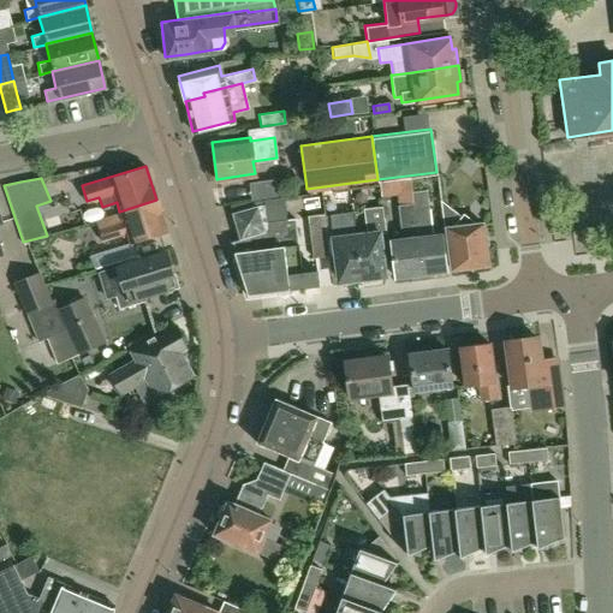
[(446,268),(441,233),(430,234),(424,189),(410,191),(412,203),(411,203),(420,272),(446,268)]
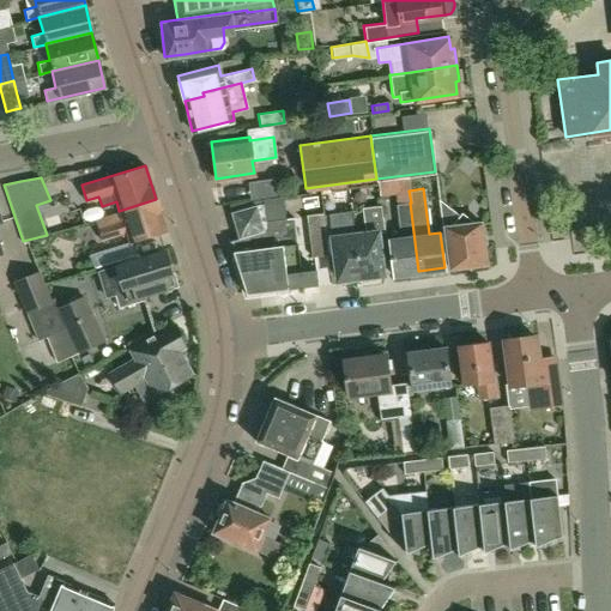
[(266,229),(262,201),(261,201),(260,198),(253,199),(228,203),(239,237),(266,229)]
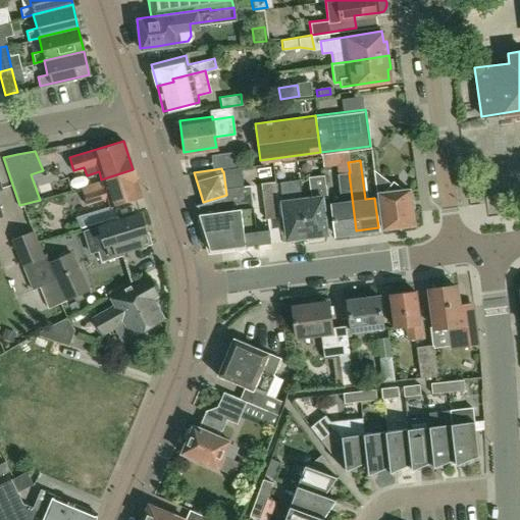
[(141,196),(133,169),(101,179),(102,179),(82,186),(87,203),(107,197),(109,205),(141,196)]
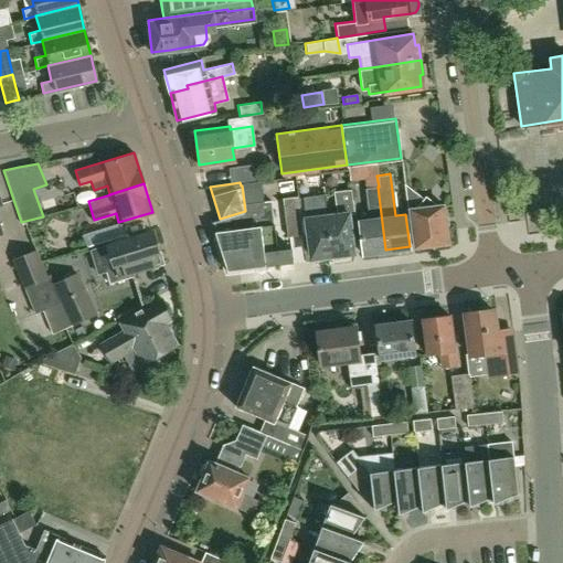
[(291,262),(290,246),(275,247),(269,200),(262,200),(259,183),(242,186),(245,211),(220,219),(211,221),(225,263),(236,268),(263,265),(291,262)]
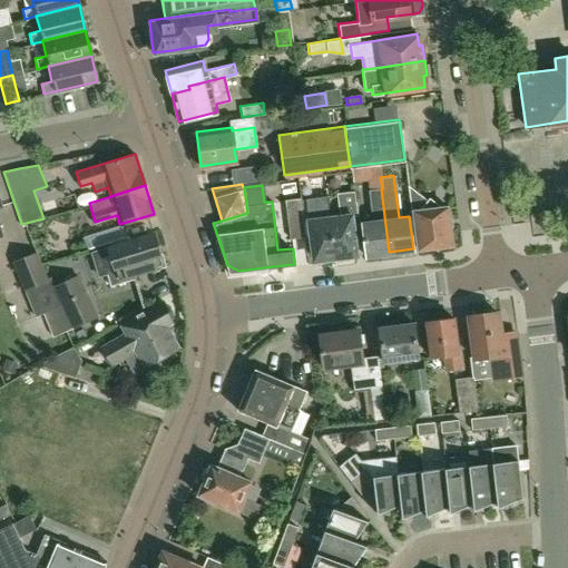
[(389,252),(381,188),(366,189),(370,221),(361,222),(365,255),(389,252)]
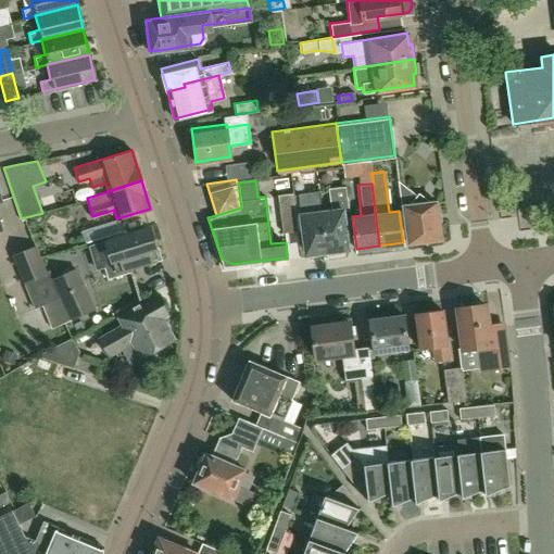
[(345,247),(342,224),(344,224),(344,218),(349,217),(344,185),(327,187),(330,211),(320,212),(326,253),(343,250),(342,248),(345,247)]
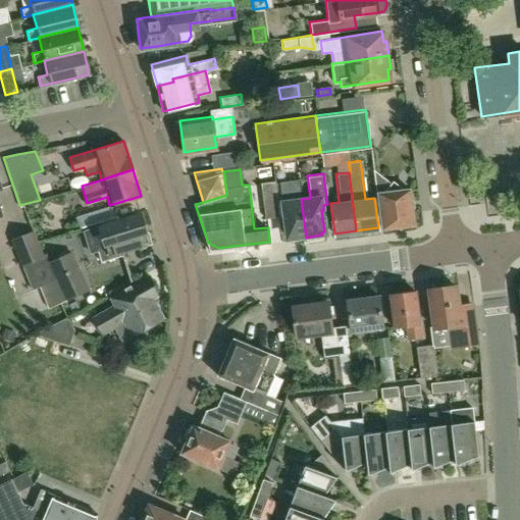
[(306,238),(301,199),(292,200),(289,177),(273,179),(275,190),(280,192),(281,202),(280,202),(281,215),(284,215),(288,237),(289,237),(290,240),(306,238)]
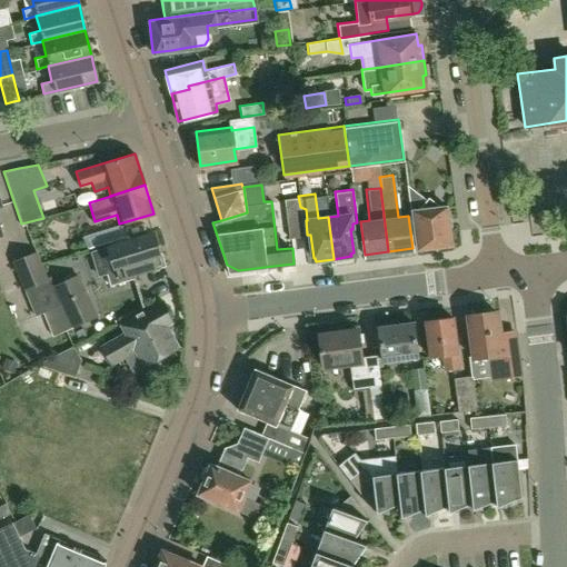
[(418,208),(413,209),(417,248),(450,244),(446,205),(440,206),(428,196),(418,208)]
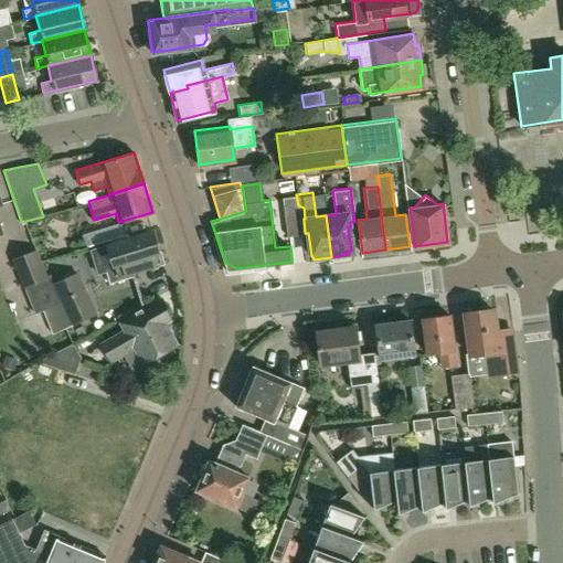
[(283,235),(297,233),(293,199),(278,200),(283,235)]
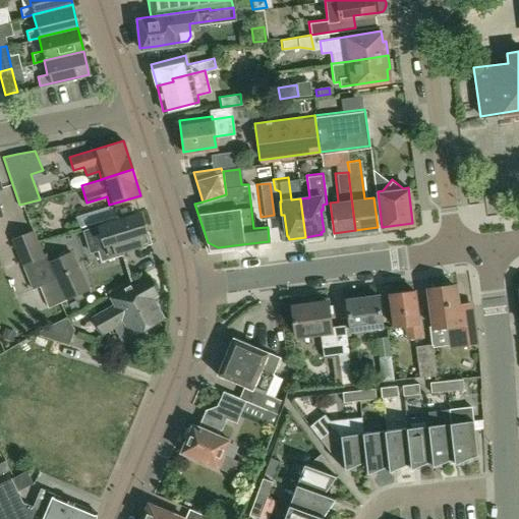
[(148,241),(139,213),(90,227),(82,229),(89,250),(96,248),(99,260),(122,253),(120,249),(148,241)]
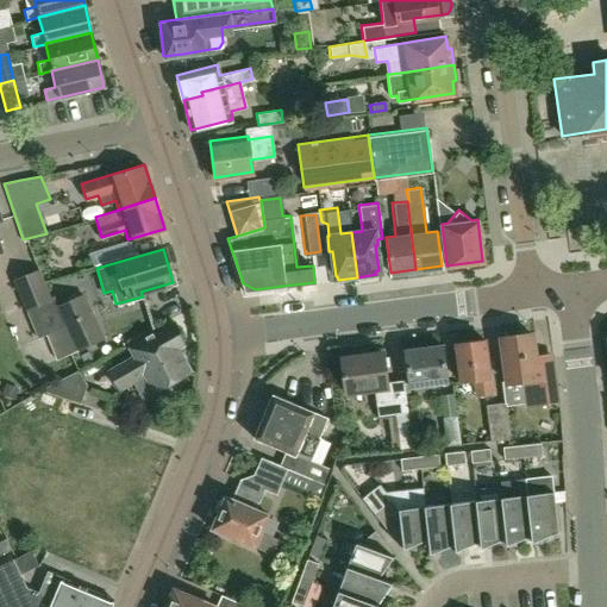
[(49,300),(37,269),(12,279),(36,337),(45,333),(55,358),(77,349),(66,324),(63,325),(54,305),(56,304),(54,299),(49,300)]
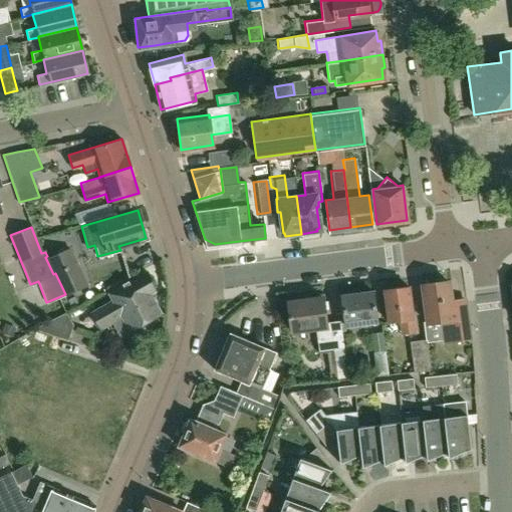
[(67,246),(47,256),(45,257),(53,274),(55,273),(65,294),(85,284),(67,246)]
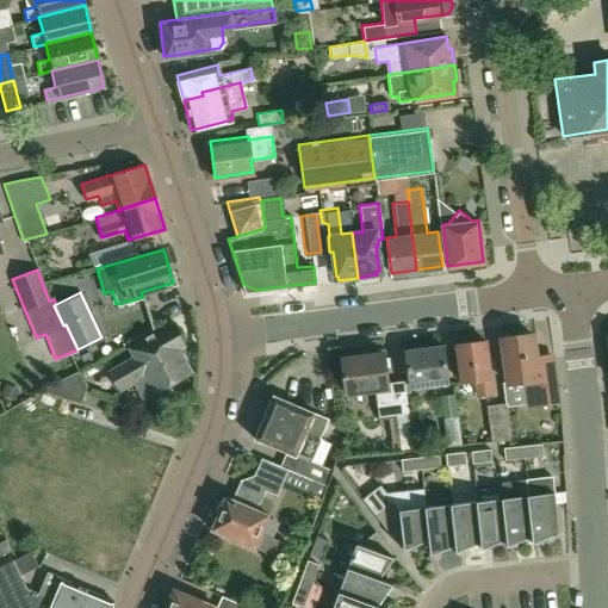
[(135,379),(146,397),(192,370),(178,346),(184,345),(174,321),(128,347),(132,355),(112,367),(123,386),(135,379)]
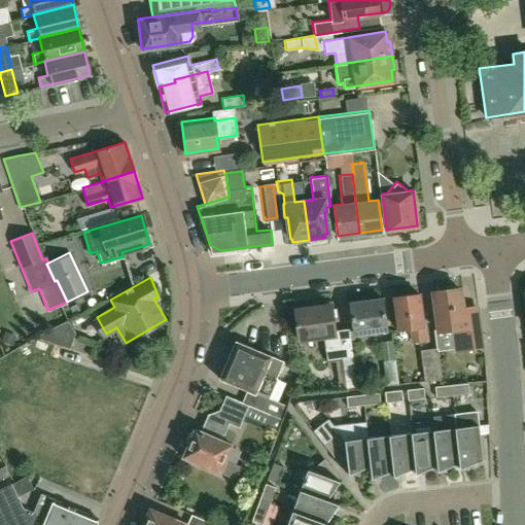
[(482,347),(477,308),(462,310),(459,288),(431,292),(438,330),(450,328),(452,345),(465,344),(465,349),(482,347)]
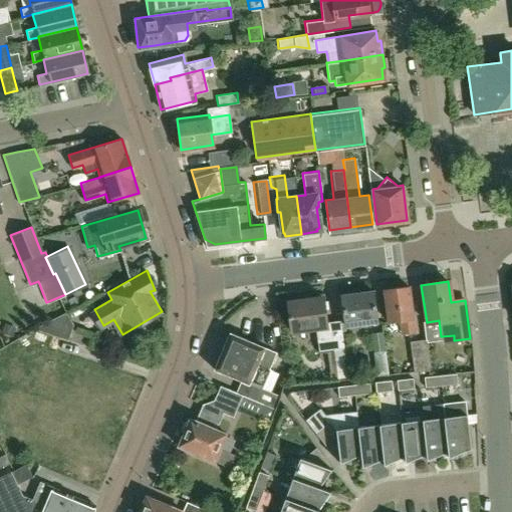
[(388,320),(399,319),(401,332),(414,330),(408,286),(384,289),(388,320)]
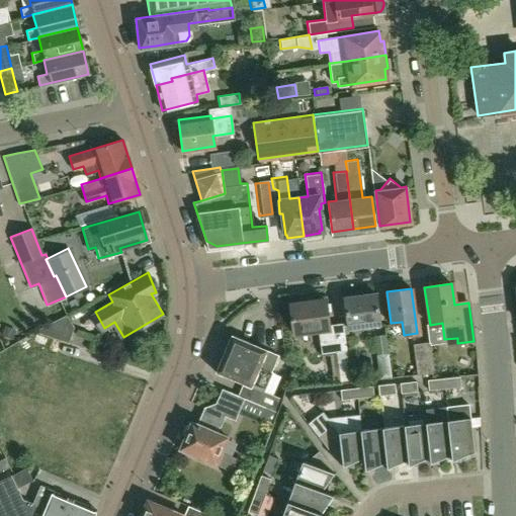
[(375,293),(343,297),(347,327),(379,323),(375,293)]
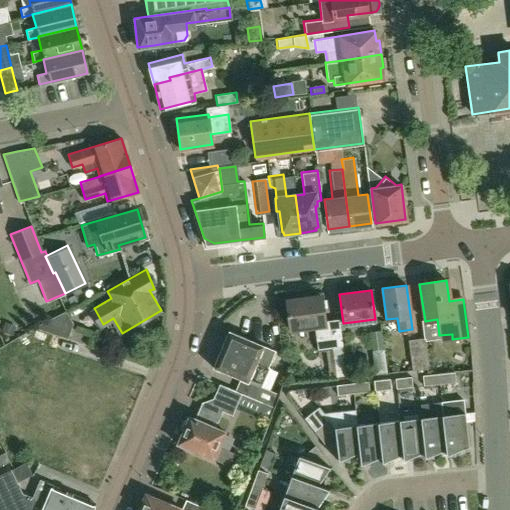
[(316,325),(319,349),(342,346),(338,318),(325,320),(321,296),(285,301),(289,329),(316,325)]
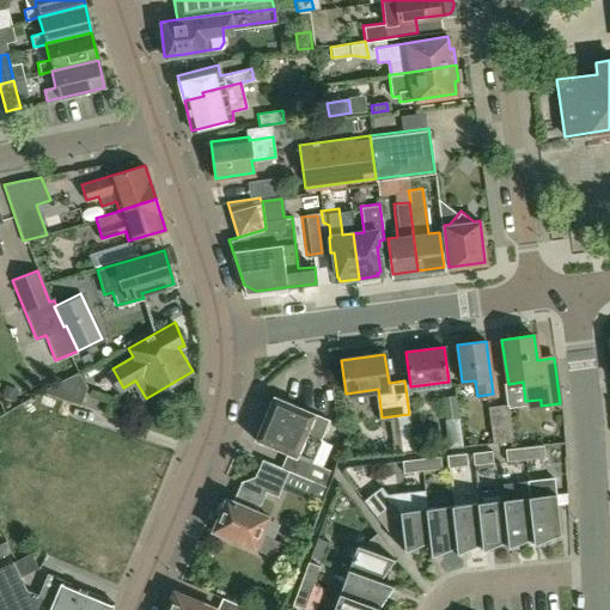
[(85,386),(77,372),(43,389),(44,392),(79,404),(85,386)]
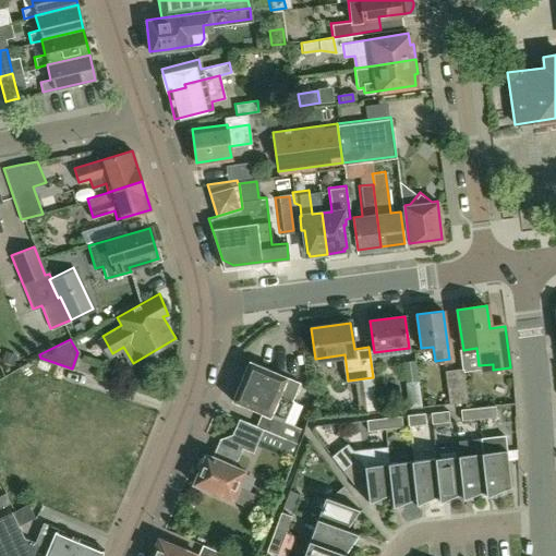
[(11,364),(14,355),(4,351),(0,360),(11,364)]
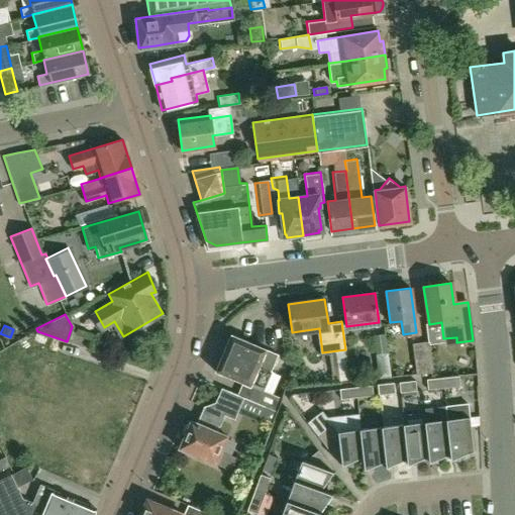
[(270,370),(277,353),(267,348),(231,334),(215,372),(250,386),(256,389),(258,388),(263,390),(271,371),(270,370)]
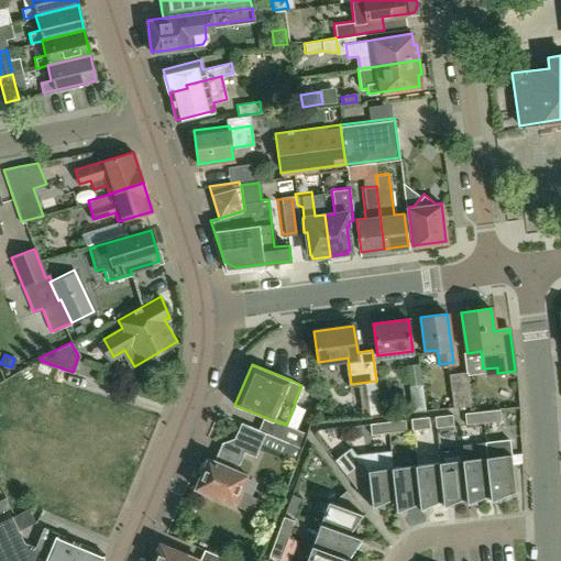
[(424,410),(418,364),(406,366),(411,411),(424,410)]
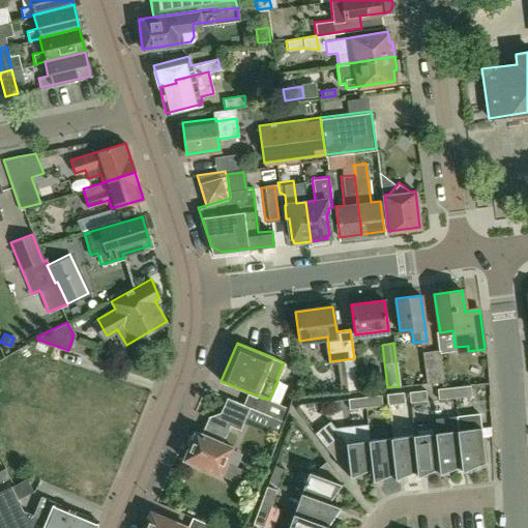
[(423,375),(441,373),(439,350),(421,351),(423,375)]
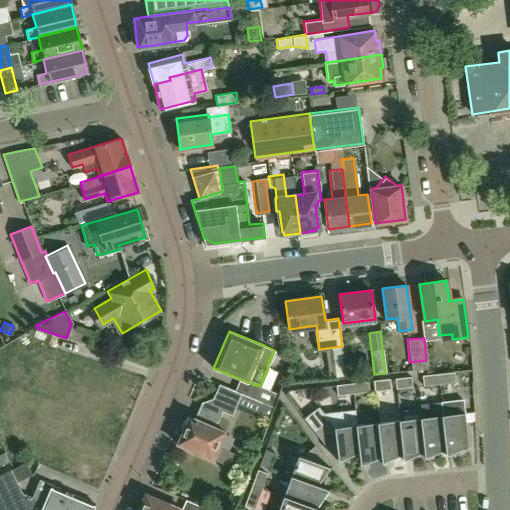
[(346,354),(337,355),(338,375),(347,374),(346,354)]
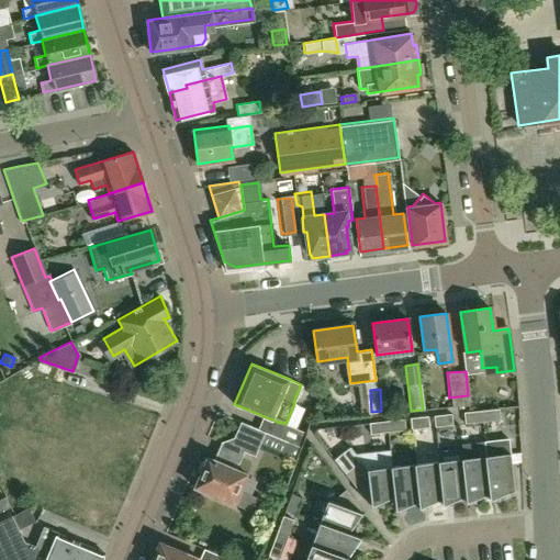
[(469,403),(468,395),(449,398),(450,405),(469,403)]
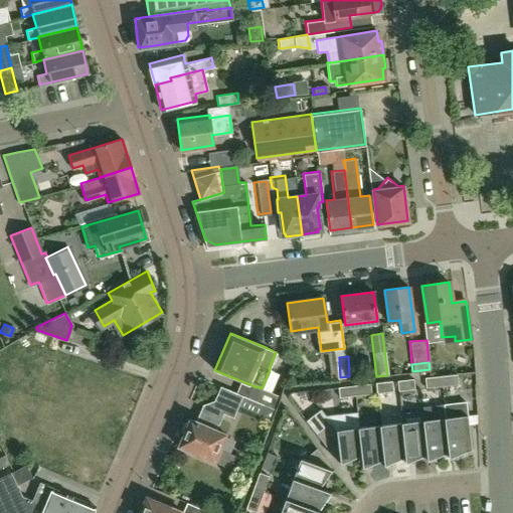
[(457,374),(441,376),(442,386),(458,384),(457,374)]
